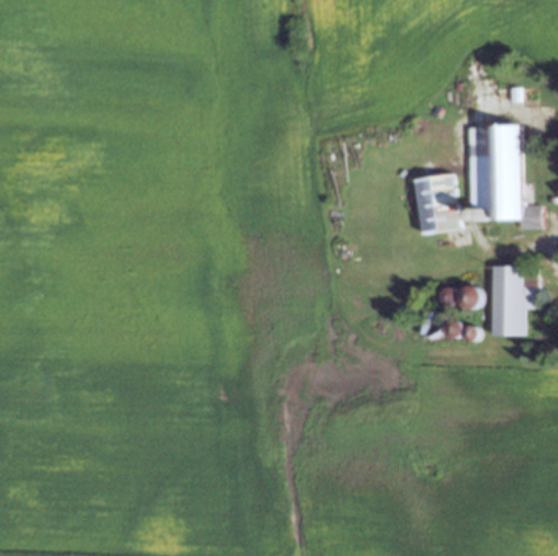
[(480,120),(480,127),(490,127),(490,123),(517,123),(520,218),(492,219),(492,204),(470,204),(468,129),(465,129),(465,120),(480,120)]
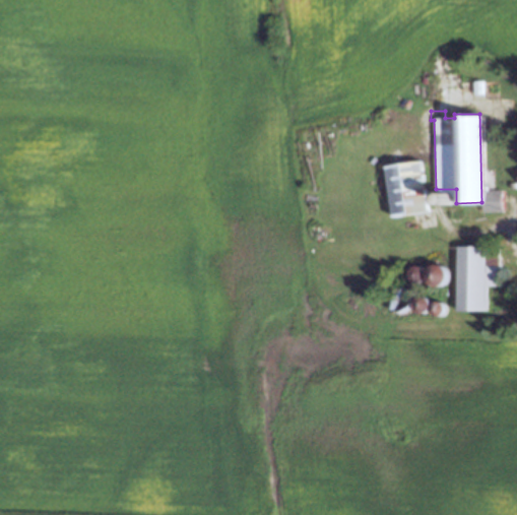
[(500,150),(500,140),(516,140),(516,150),(500,150)]
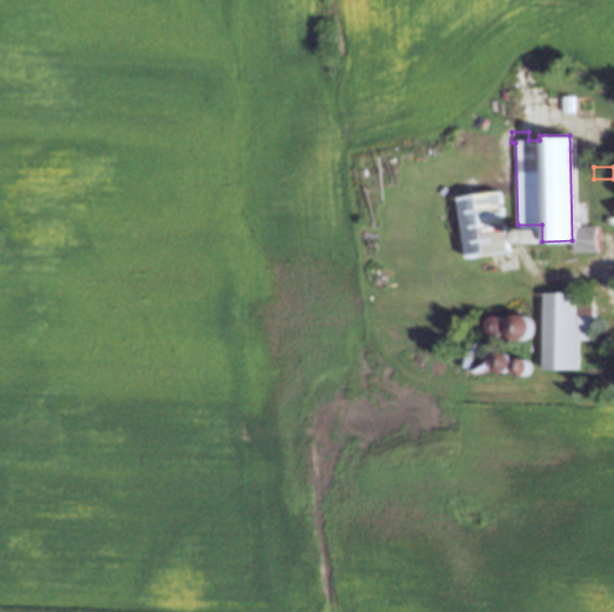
[(507,255),(462,262),(454,203),(497,196),(507,255)]
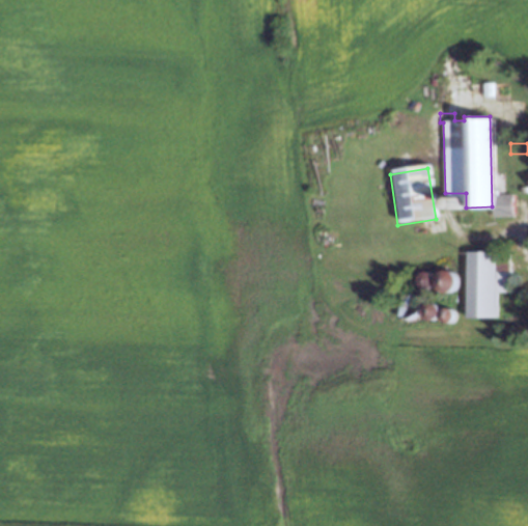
[(493,216),(493,195),(510,195),(509,216),(493,216)]
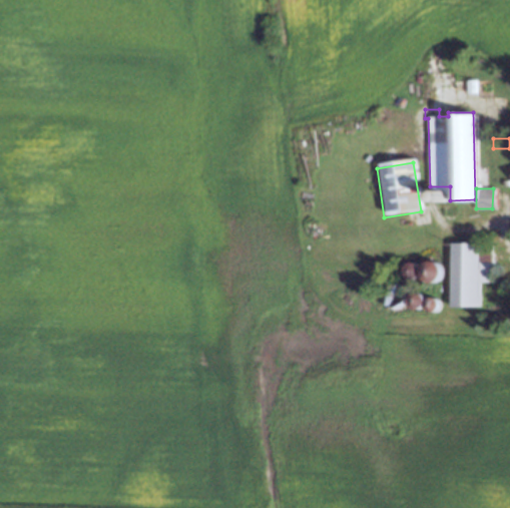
[(440,194),(443,195),(444,197),(444,199),(443,202),(440,203),(438,203),(436,201),(435,198),(436,195),(440,194)]
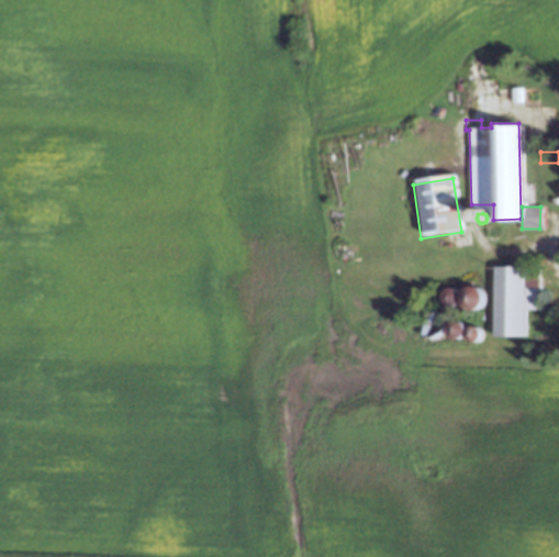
[(524,268),(524,288),(538,289),(538,310),(523,310),(523,336),(492,335),(493,267),(524,268)]
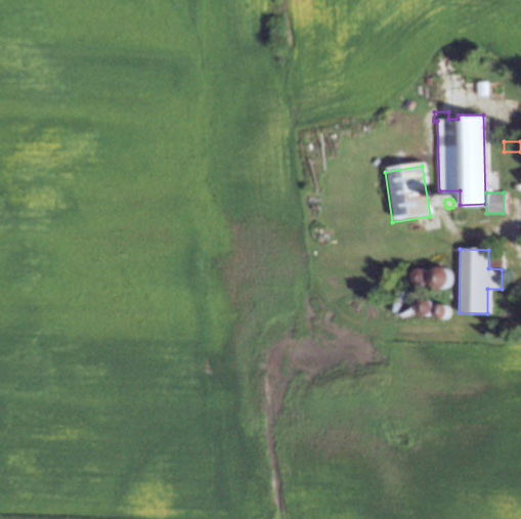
[(418,270),(421,271),(425,275),(425,278),(423,283),(420,285),(415,285),(410,280),(409,277),(410,273),(413,271),(418,270)]
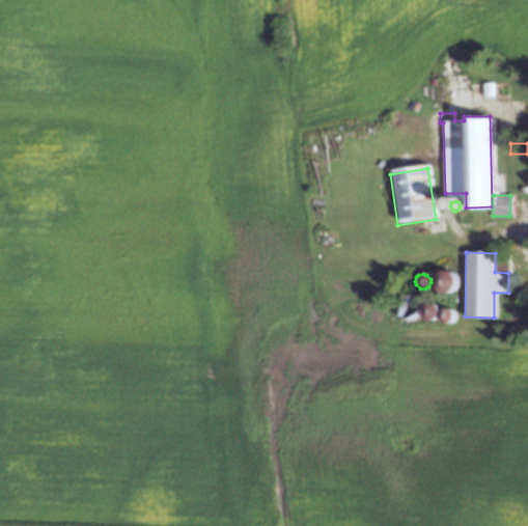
[(445,274),(450,275),(453,279),(454,283),(452,289),(446,293),(442,293),(437,287),(436,283),(436,280),(439,276),(445,274)]
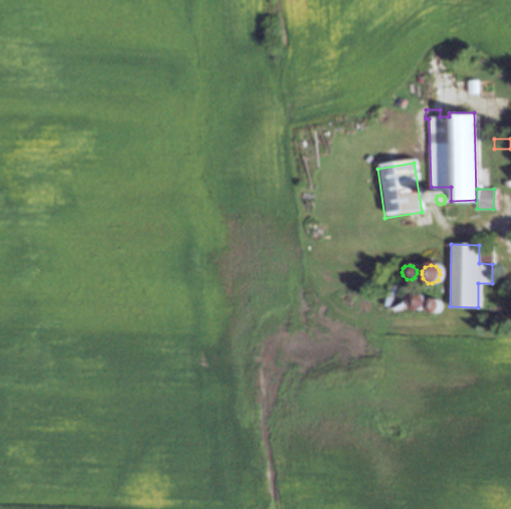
[(415,294),(418,295),(421,297),(422,302),(420,306),(417,308),(412,308),(408,305),(407,301),(408,297),(410,295),(415,294)]
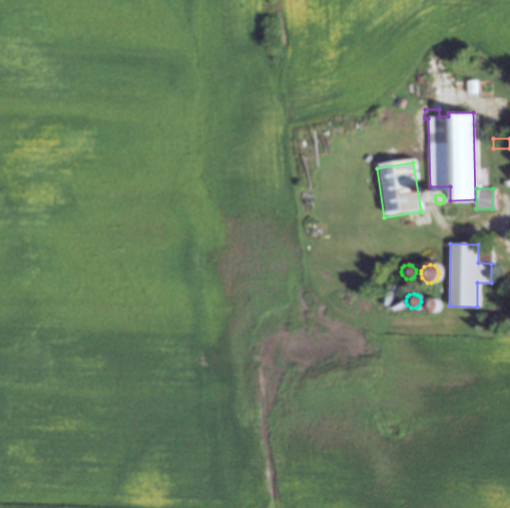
[(430,297),(434,299),(437,302),(437,307),(436,310),(432,313),(427,312),(424,310),(422,305),(423,301),(425,299),(430,297)]
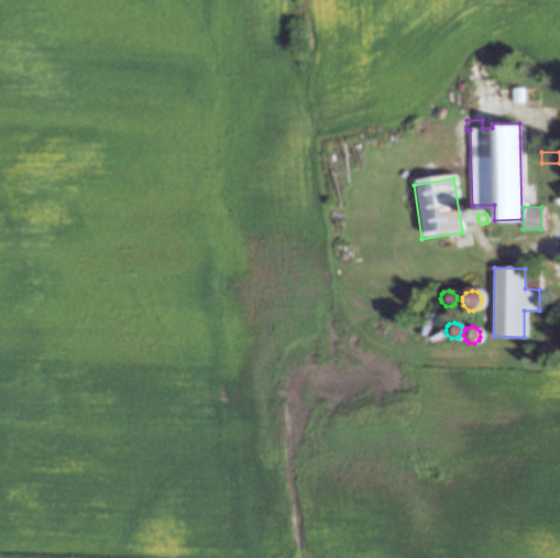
All buildings are outlined.
